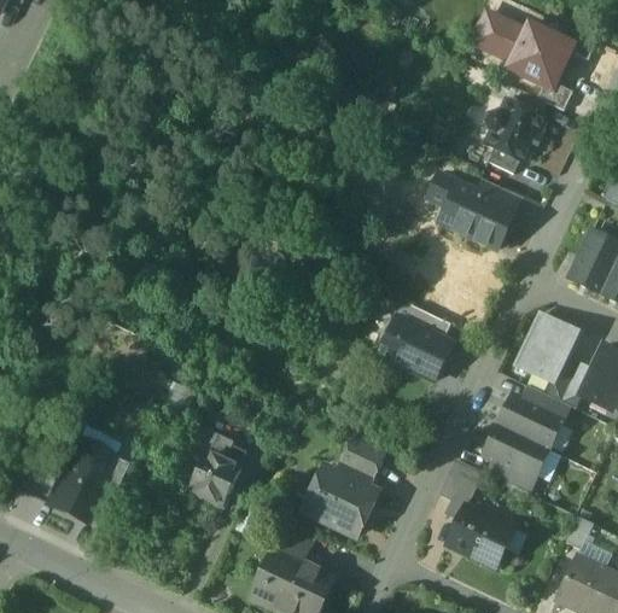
[(544,86),(554,91),(559,82),(573,52),(578,42),(552,30),(531,19),(529,25),(487,5),(468,42),(511,63),(508,68),(544,86)]
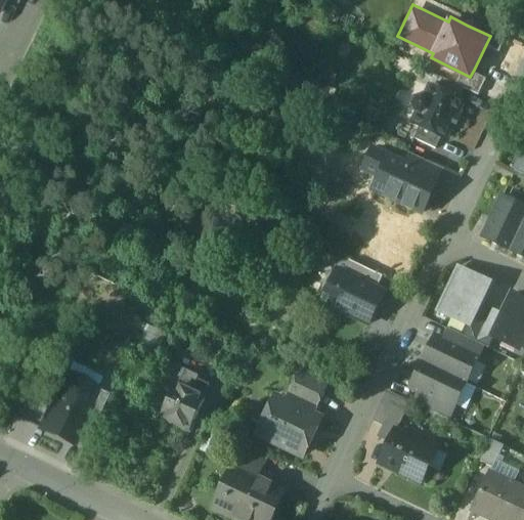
[(499,50),(507,33),(472,17),(468,26),(490,36),(486,44),(499,50)]
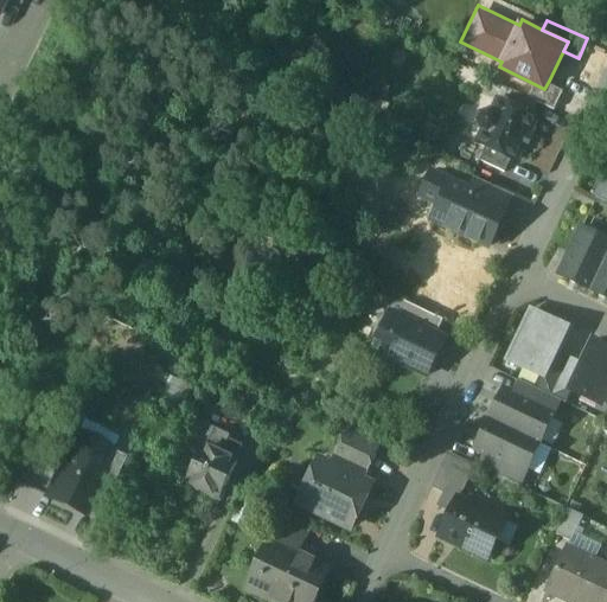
[(401,63),(411,45),(400,38),(389,56),(401,63)]
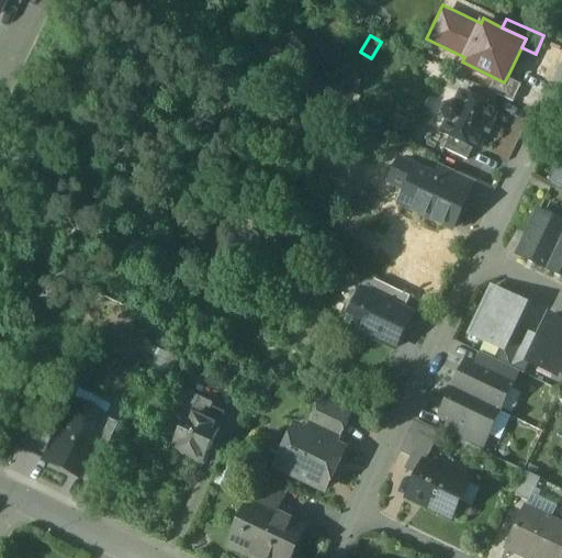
[(490,88),(498,92),(514,99),(523,81),(508,75),(504,82),(495,78),(490,88)]
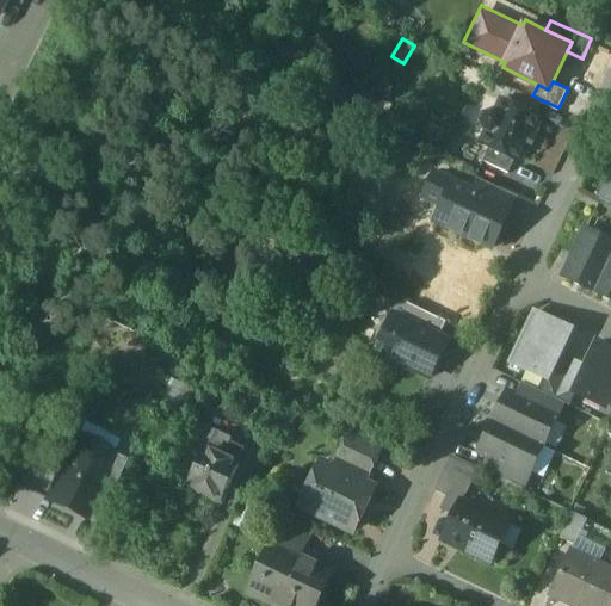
[(532,96),(516,87),(510,100),(536,112),(542,100),(532,96)]
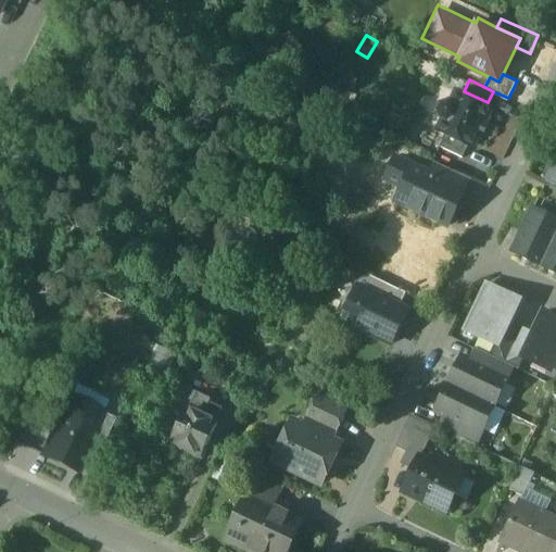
[(464,91),(458,89),(453,101),(449,100),(442,102),(439,109),(442,115),(445,117),(439,129),(444,133),(468,143),(471,145),(491,104),(488,102),(464,91)]
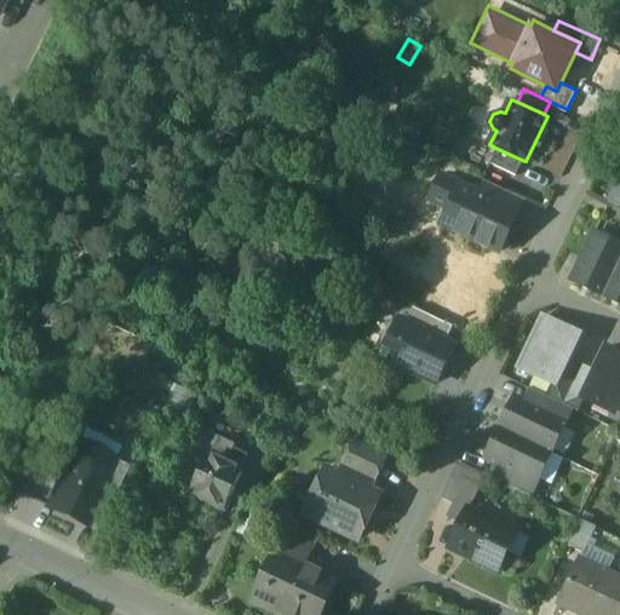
[(522,160),(495,148),(489,160),(516,173),(522,160)]
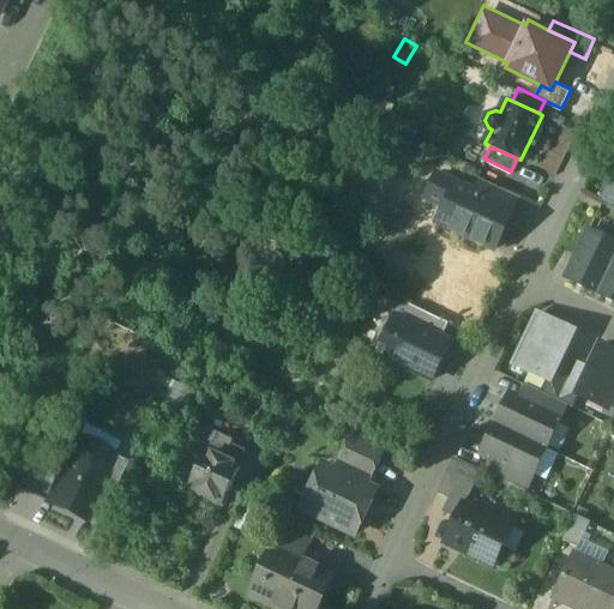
[(493,251),(513,209),(474,188),(435,172),(423,197),(443,205),(434,223),(493,251)]
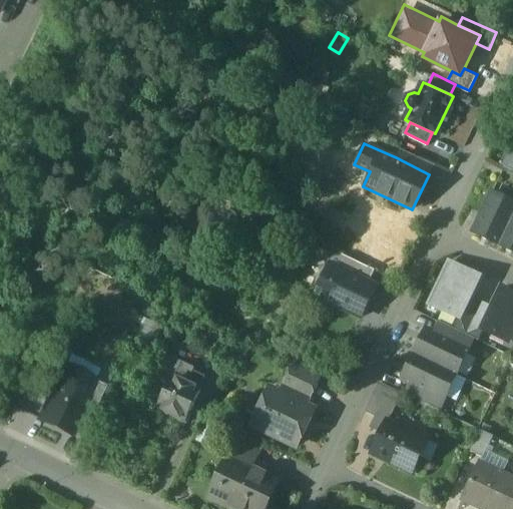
[(512,145),(504,164),(512,167),(512,145)]
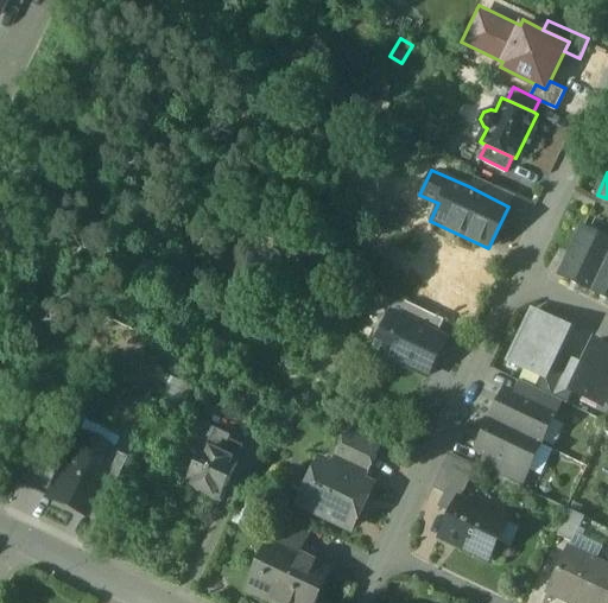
[(475,175),(469,186),(508,207),(514,194),(475,175)]
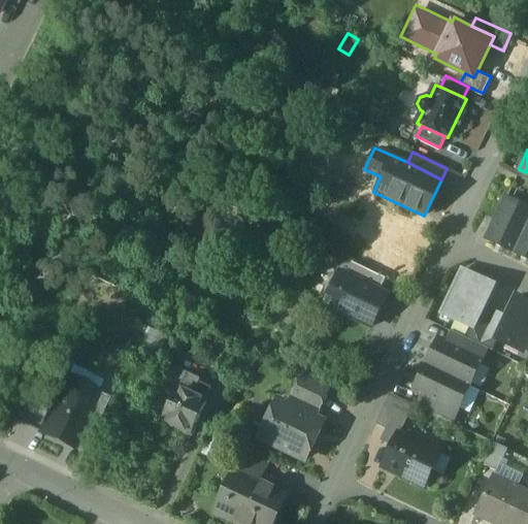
[(527,205),(506,195),(487,236),(514,249),(527,219),(527,205)]
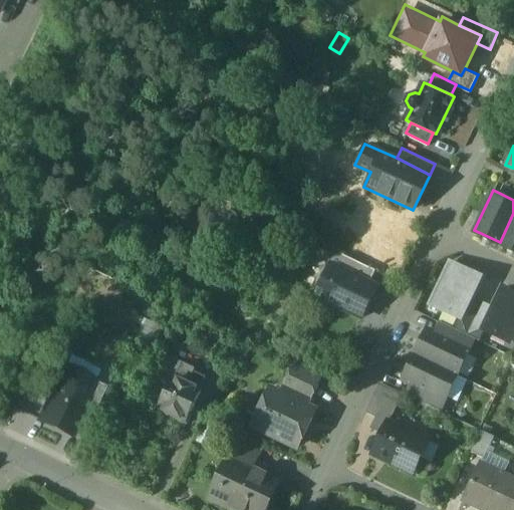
[(513,213),(500,242),(513,248),(513,213)]
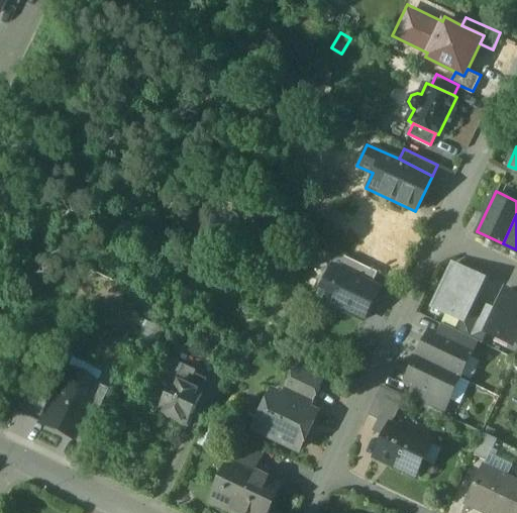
[(378,271),(345,257),(339,269),(372,283),(378,271)]
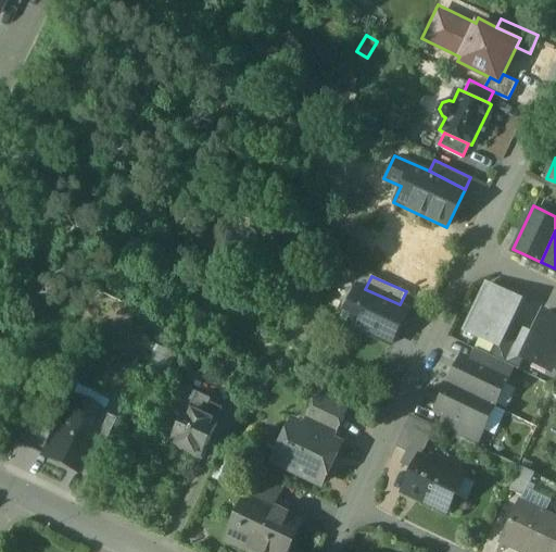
[(520,298),(488,283),(466,327),(498,342),(500,342),(510,320),(520,298)]
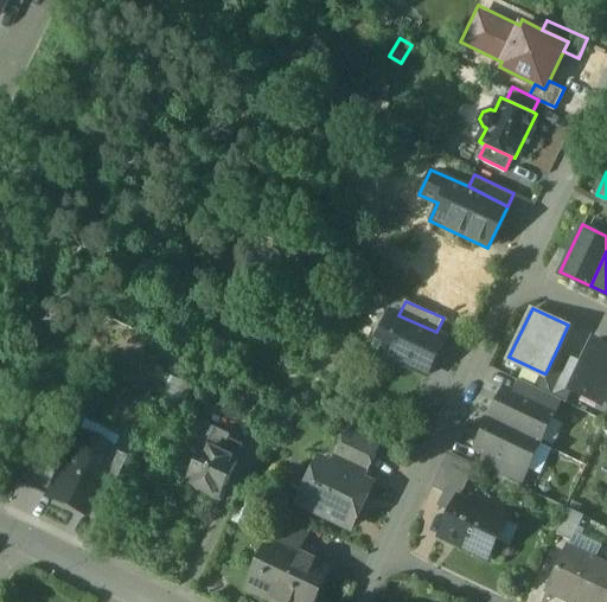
[(383,351),(429,372),(446,337),(436,332),(398,315),(391,312),(384,328),(393,332),(383,351)]
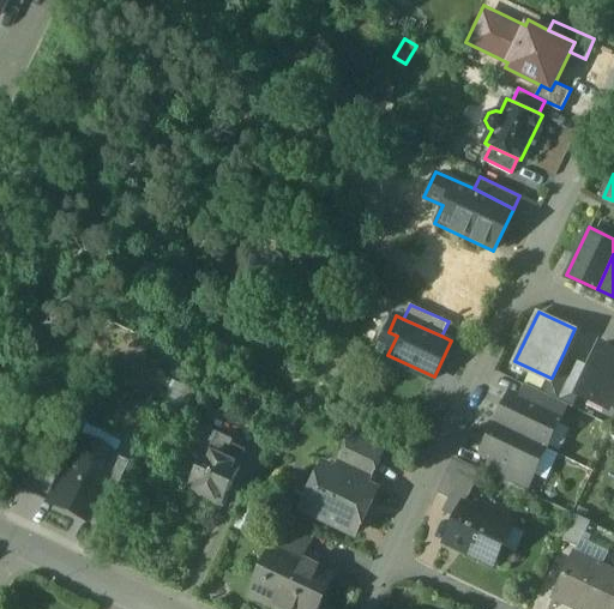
[(590,365),(577,391),(578,391),(608,405),(613,391),(613,347),(601,342),(590,365)]
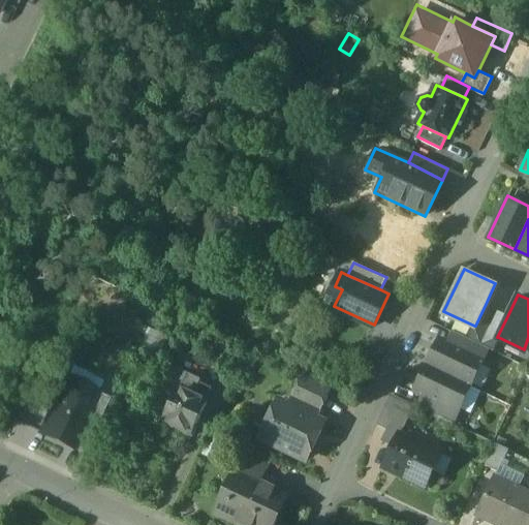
[(486,304),(475,326),(474,326),(468,337),(480,342),(497,309),(486,304)]
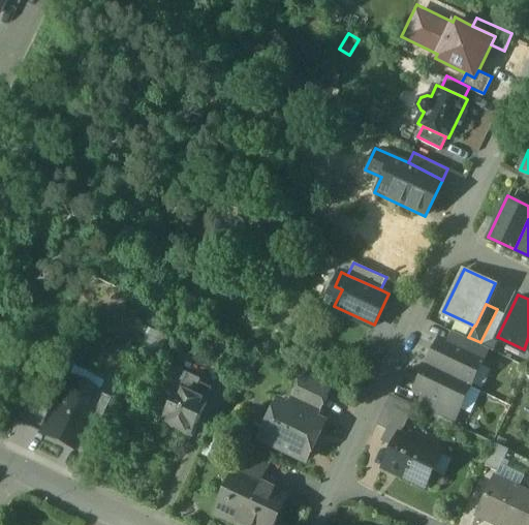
[(497,309),(480,342),(488,346),(493,348),(498,337),(497,337),(508,314),(497,309)]
